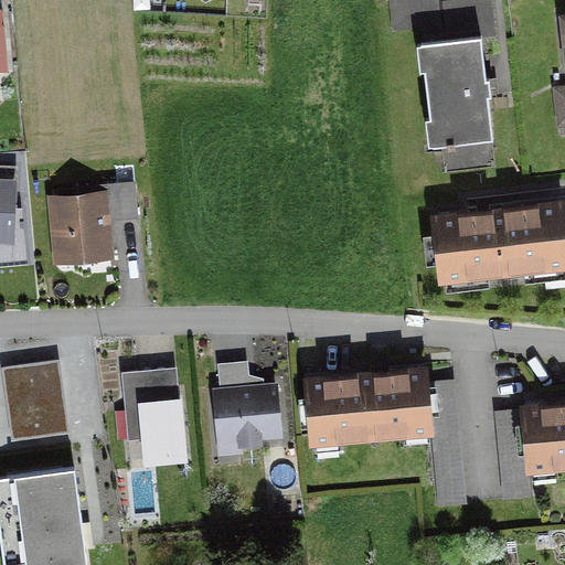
[(437,0),(386,0),(391,31),(419,28),(420,43),(419,43),(430,146),(439,145),(490,139),(491,138),(486,96),(489,96),(487,78),(483,78),(479,38),(493,35),(489,1),(439,7),(437,0)]
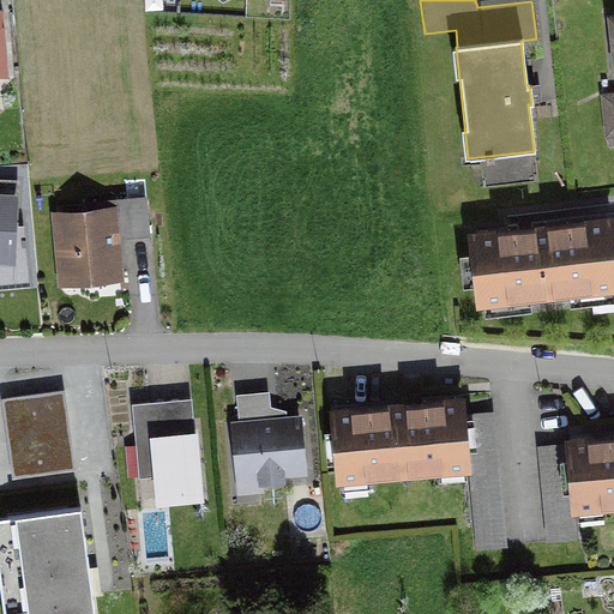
[(613,97),(603,98),(607,133),(613,132),(613,97)]
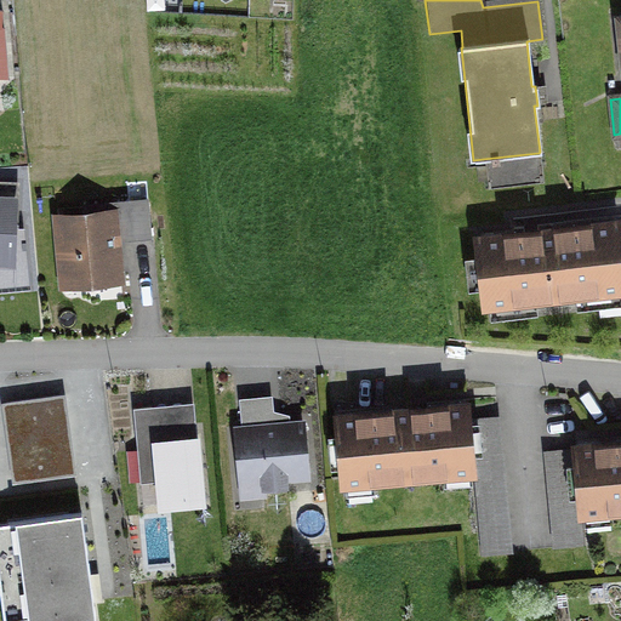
[(542,184),(539,153),(483,159),(486,191),(542,184)]
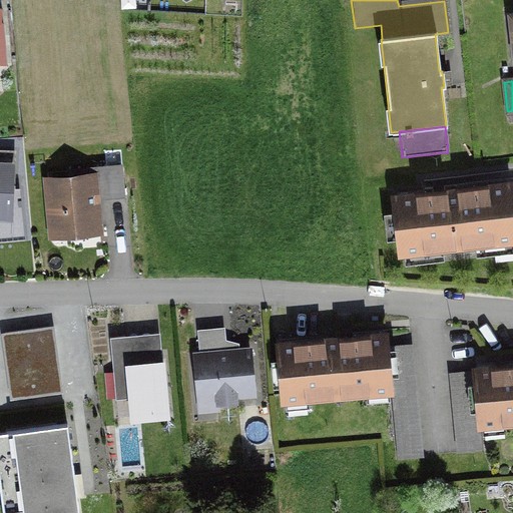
[(12,153),(0,152),(0,175),(11,176),(12,153)]
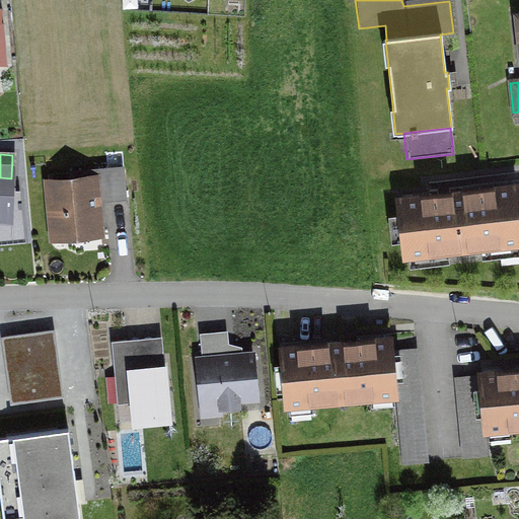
[(108,200),(124,199),(121,168),(105,170),(108,200)]
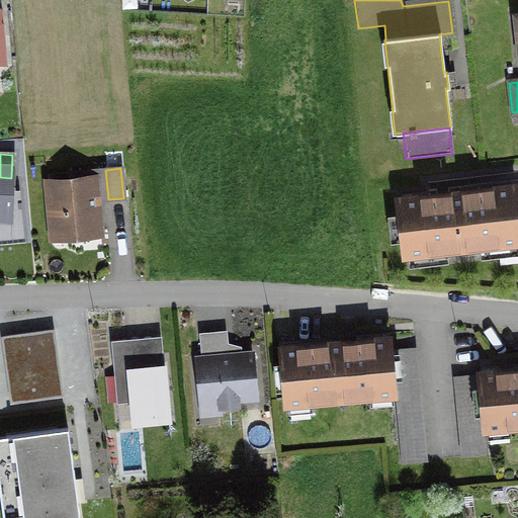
[(77,230),(97,228),(92,178),(47,182),(51,235),(77,232),(77,230)]
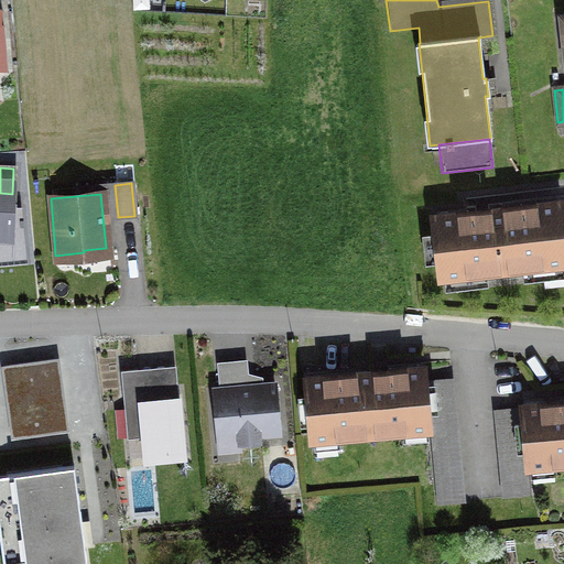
[(563,263),(563,252),(559,204),(433,218),(440,279),(563,263)]
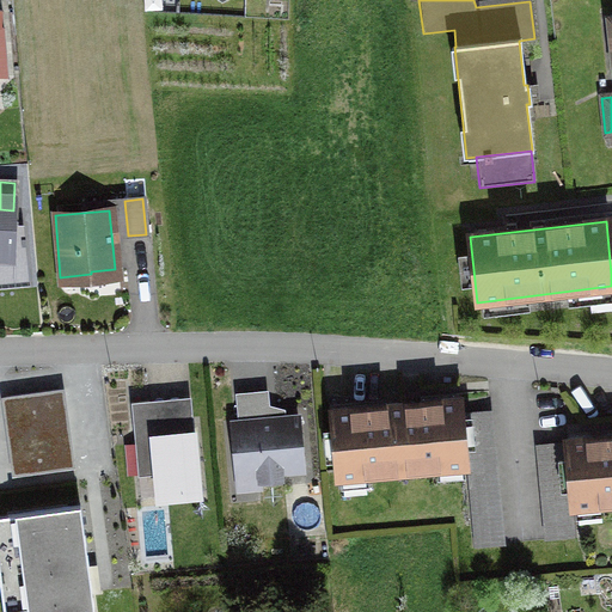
[(63,389),(4,397),(13,472),(73,464),(63,389)]
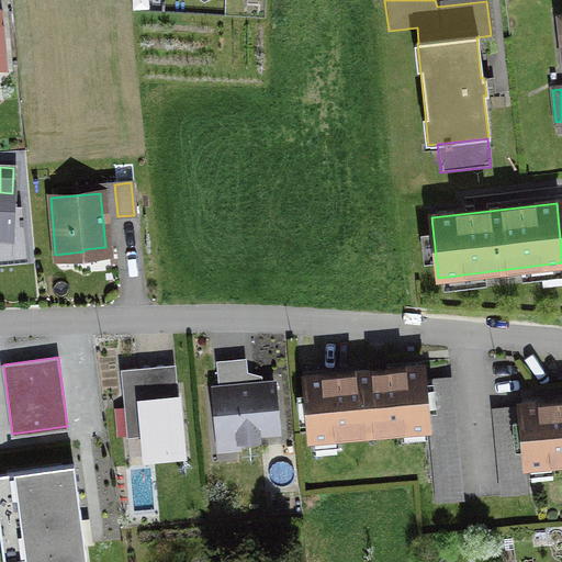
[(310,439),(425,428),(419,368),(304,379),(310,439)]
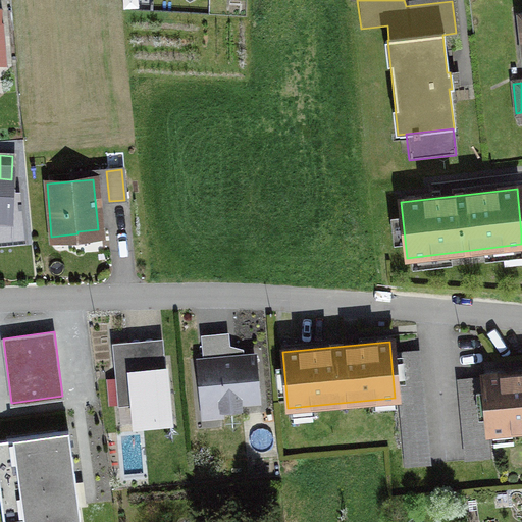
[(110,344),(112,369),(128,368),(125,343),(110,344)]
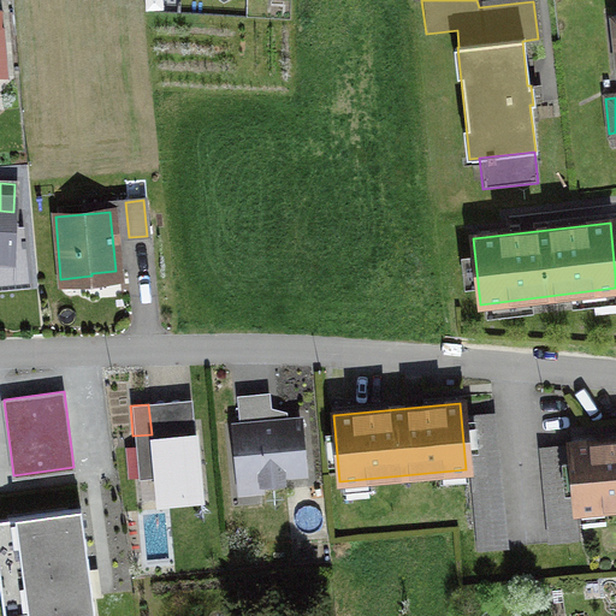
[(237,413),(240,428),(232,428),(237,478),(259,475),(260,485),(282,483),(280,474),(302,472),(297,422),(253,427),(252,412),(237,413)]
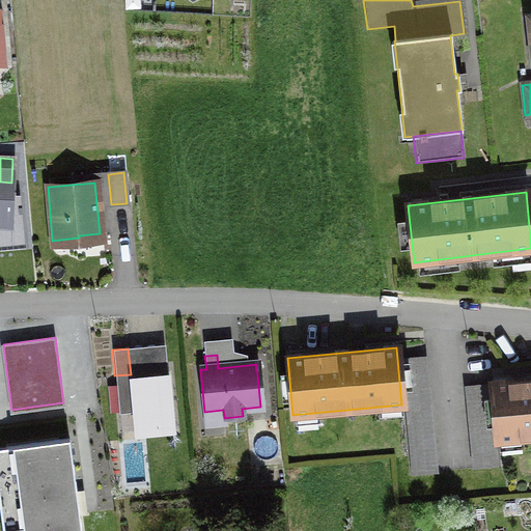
[(135,434),(171,430),(167,376),(131,380),(135,434)]
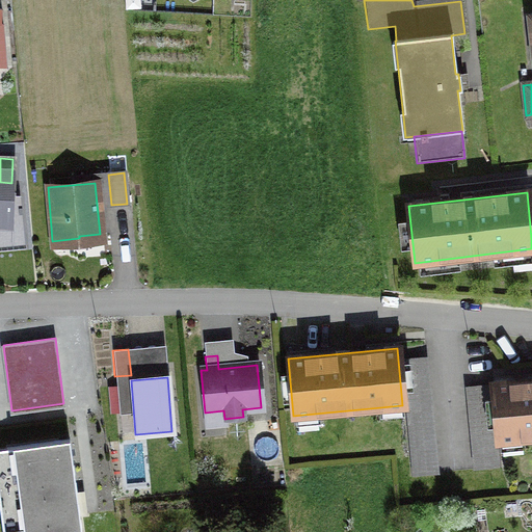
[(531,437),(531,379),(491,384),(497,441),(531,437)]
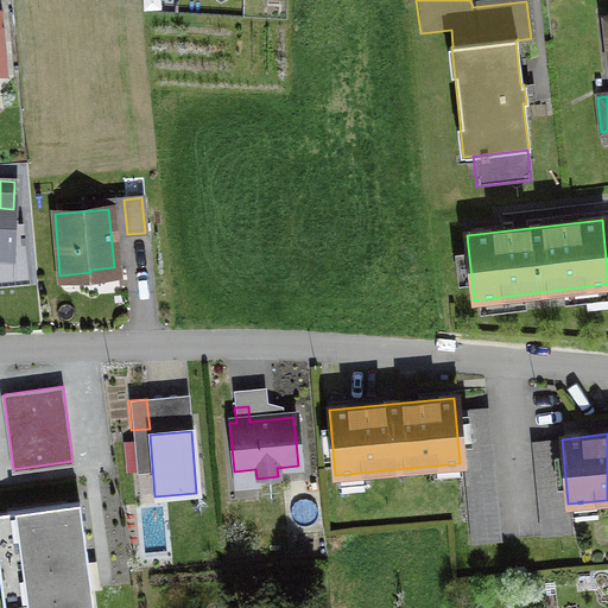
[(87,607),(83,570),(74,500),(0,510),(0,562),(6,607),(87,607)]
